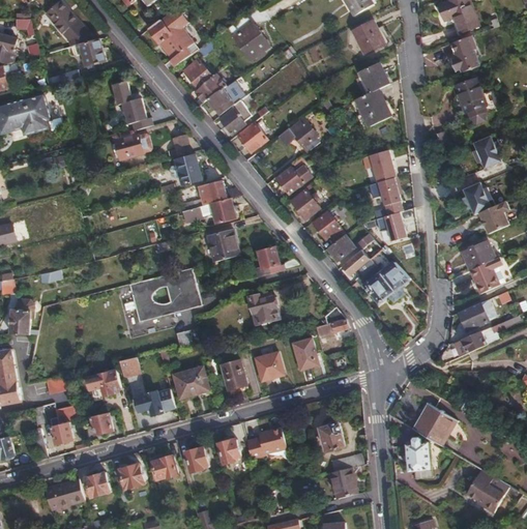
[(58,0),(46,12),(64,31),(78,17),(61,0),(58,0)]
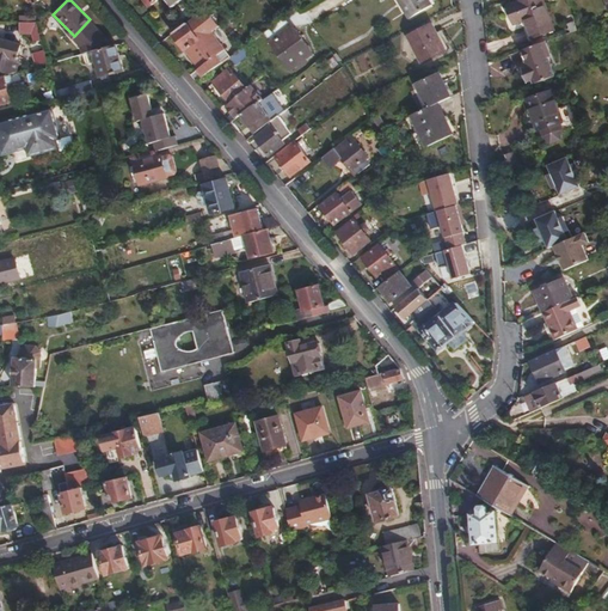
[(394,0),(406,18),(429,5),(425,0),(394,0)]
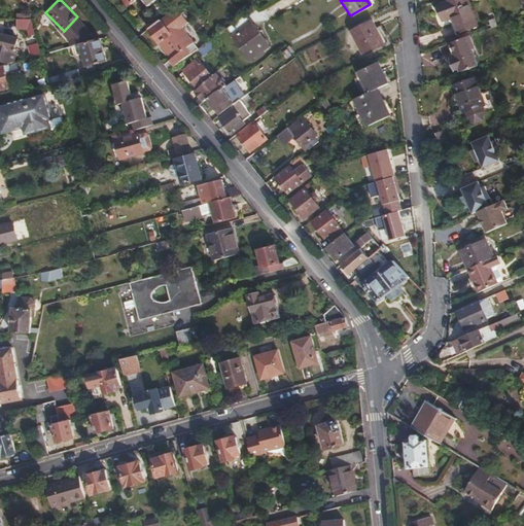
[(443,0),(432,3),(438,20),(448,16),(453,33),(473,26),(463,0),(443,0)]
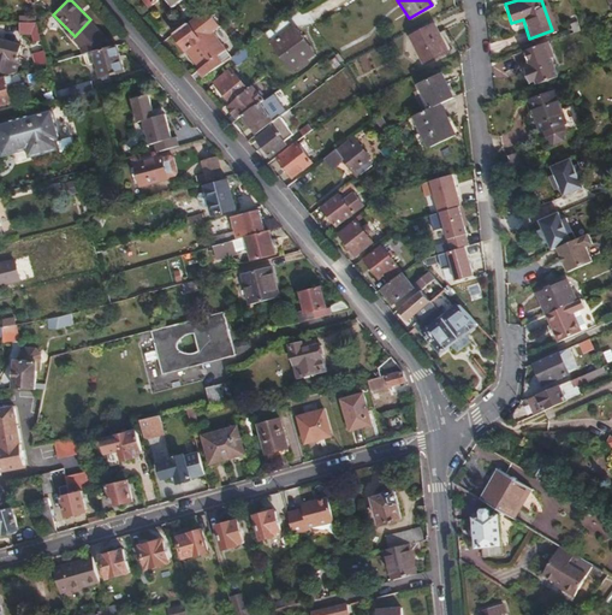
[(196,15),(172,31),(189,55),(201,47),(197,42),(209,33),(196,15)]
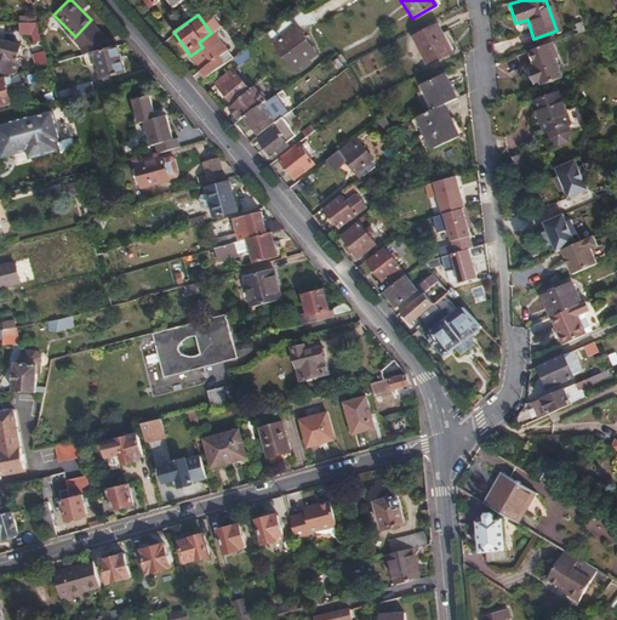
[(287,17),(266,33),(291,70),(314,53),(295,27),(293,28),(287,17)]
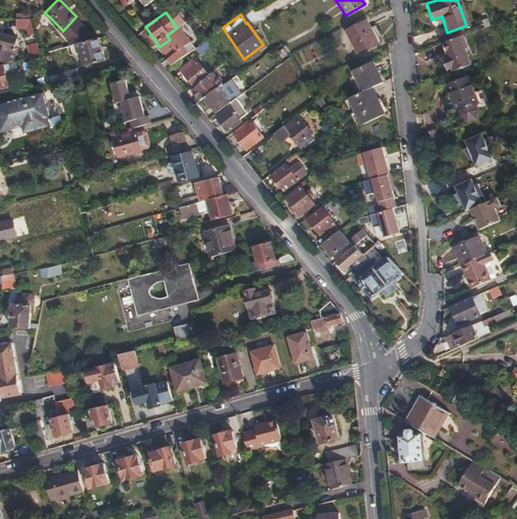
[(28,18),(14,17),(14,27),(33,33),(28,18)]
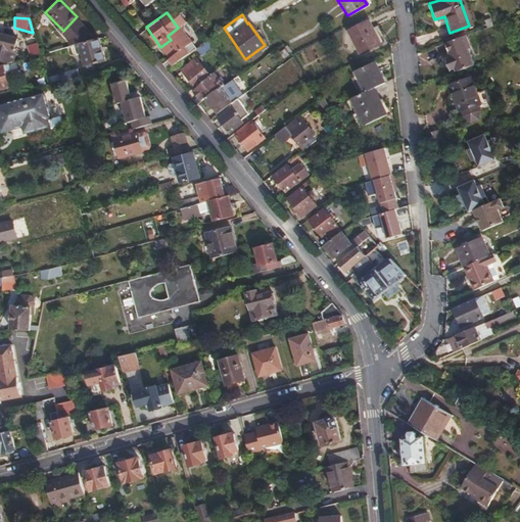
[(368,19),(346,30),(358,52),(379,42),(368,19)]
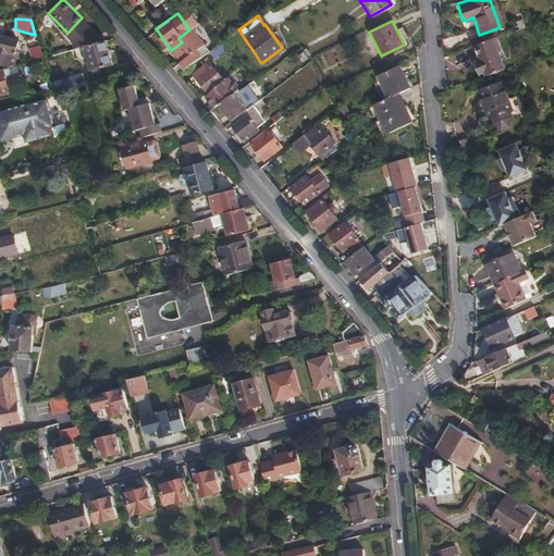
[(75,47),(94,42),(91,34),(73,38),(75,47)]
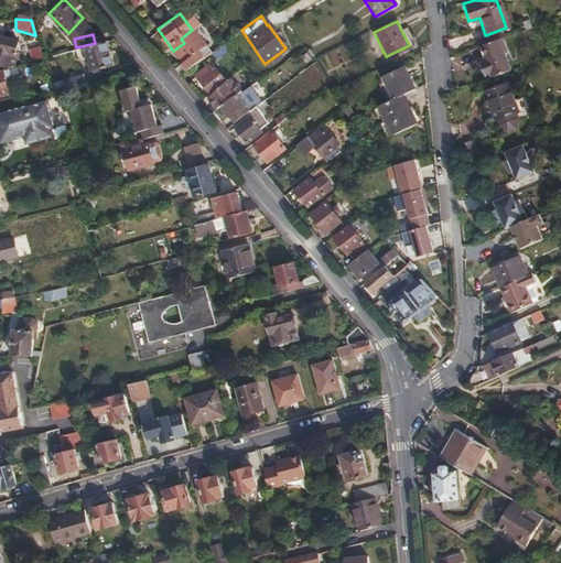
[(474,43),(485,75),(510,66),(500,35),(474,43)]
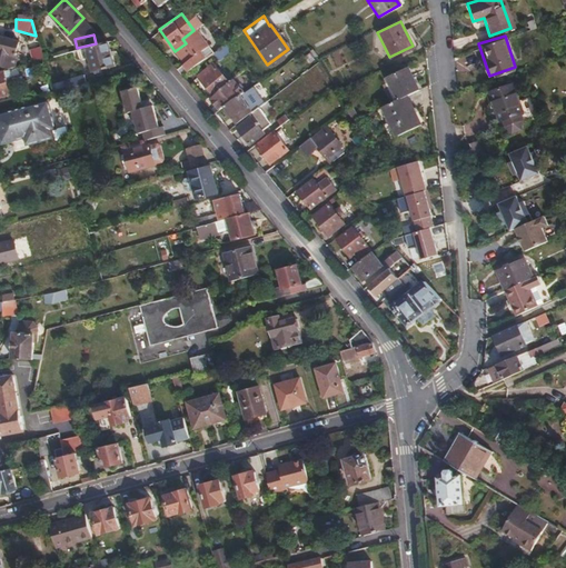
[(0,66),(6,68),(9,68),(13,66),(17,52),(15,52),(18,42),(0,38),(0,66)]
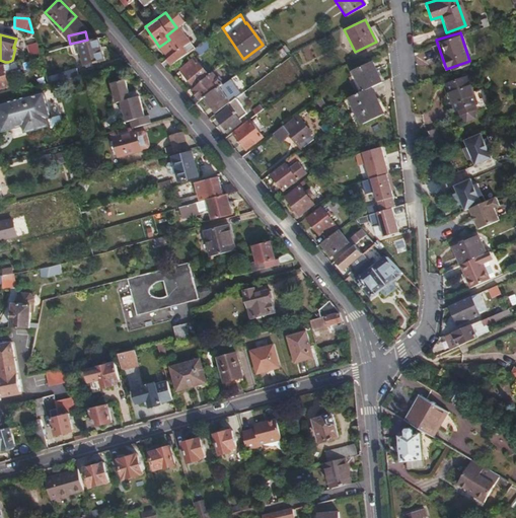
[(87,40),(69,45),(71,51),(79,49),(80,53),(76,54),(77,58),(80,57),(82,65),(102,59),(96,38),(87,40)]
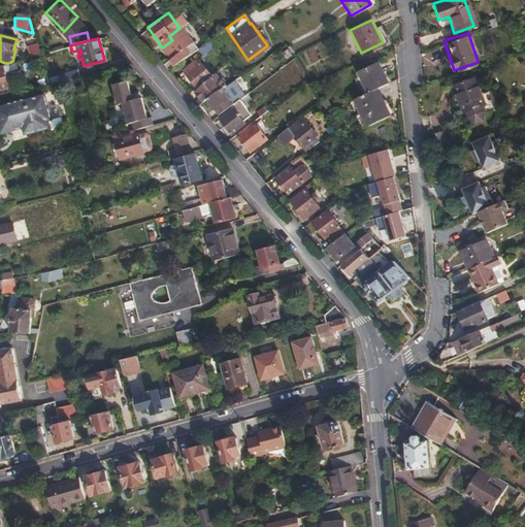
[(215,45),(209,39),(196,48),(201,55),(215,45)]
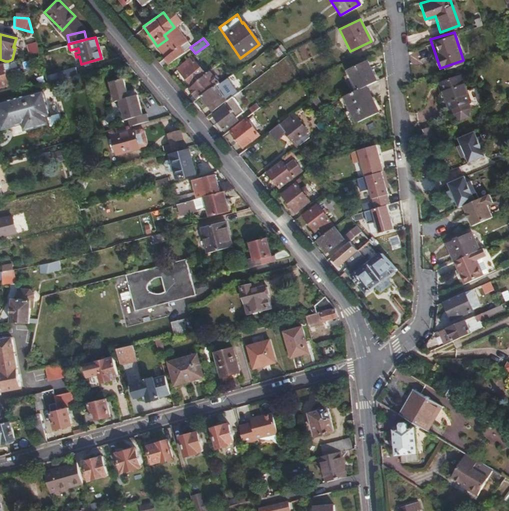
[(34,41),(26,43),(29,55),(37,52),(34,41)]
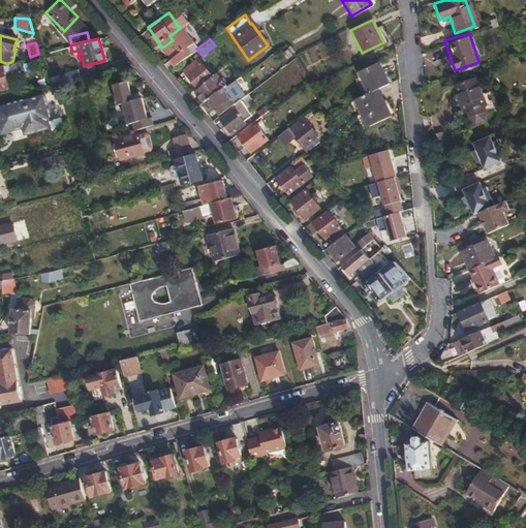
[(177,52),(162,62),(167,69),(182,59),(177,52)]
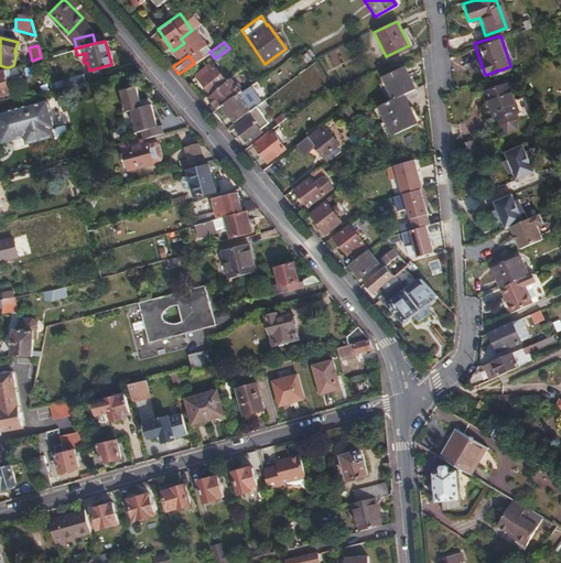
[(41,57),(9,67),(10,73),(43,64),(41,57)]
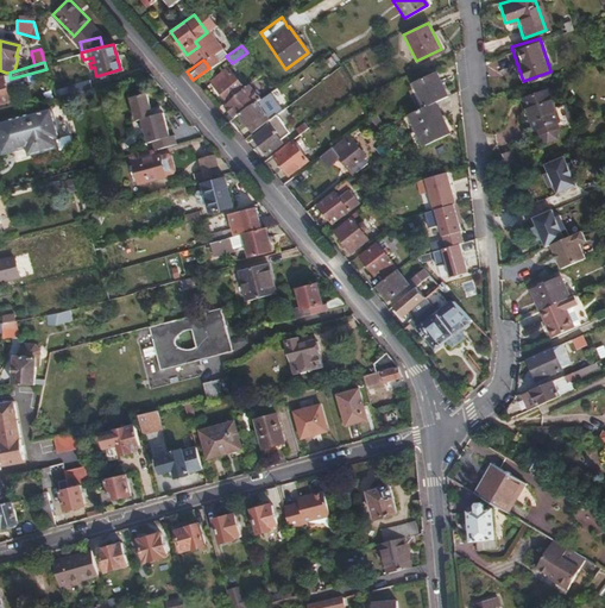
[(256,100),(259,98),(247,83),(244,86),(229,69),(228,71),(226,69),(220,74),(222,76),(213,85),(226,101),(222,104),(233,116),(238,112),(256,100)]
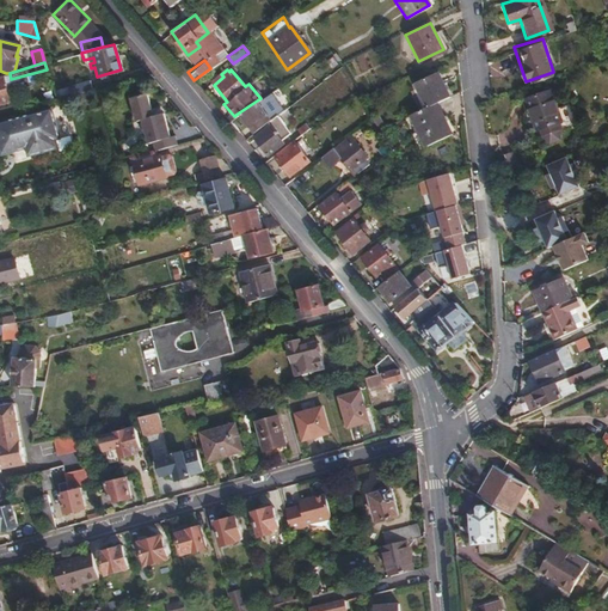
[(416,83),(428,107),(436,103),(449,96),(437,72),(416,83)]
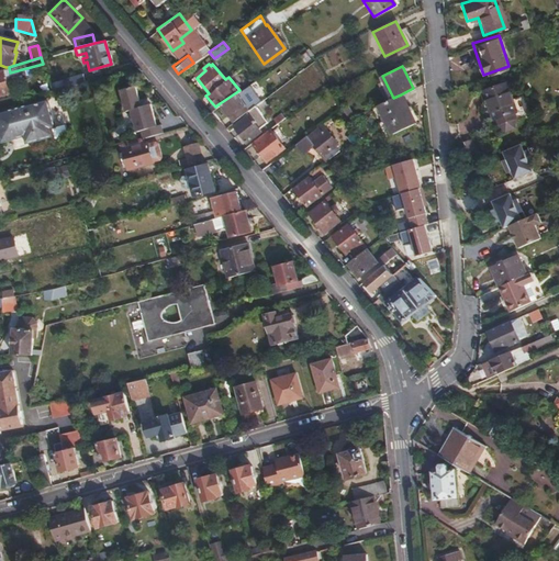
[(157,132),(149,101),(138,104),(133,82),(116,87),(122,109),(126,108),(132,130),(137,128),(140,136),(157,132)]
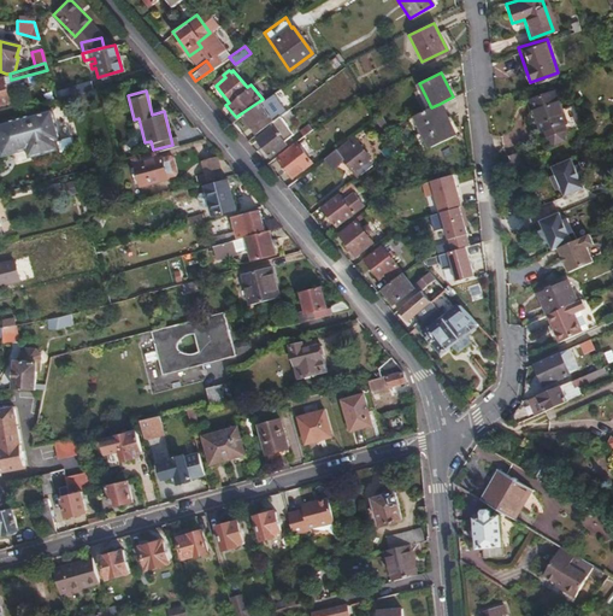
[(564,122),(554,91),(530,98),(540,129),(564,122)]
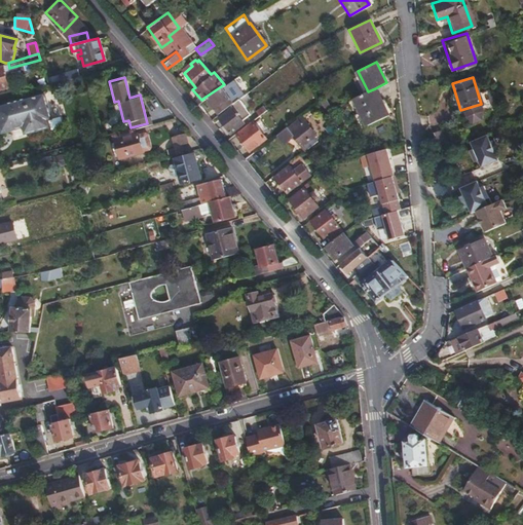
[(42,94),(0,105),(0,133),(21,126),(23,135),(48,128),(45,120),(58,116),(50,85),(40,87),(42,94)]
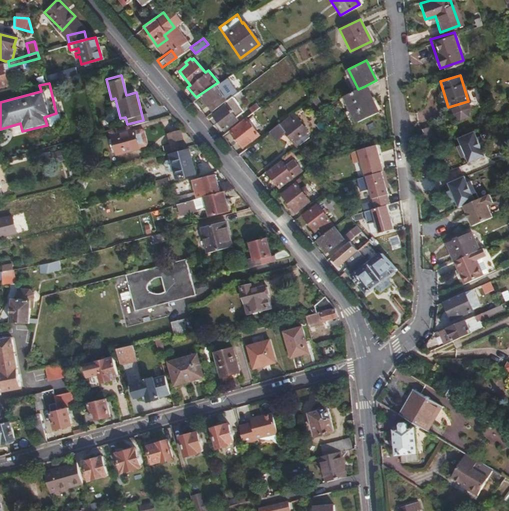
[(227,99),(215,84),(200,94),(212,109),(227,99)]
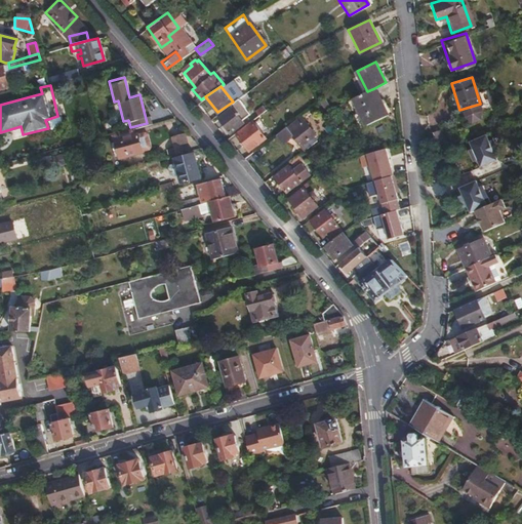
[(367,91),(349,99),(363,126),(388,114),(374,88),(367,91)]
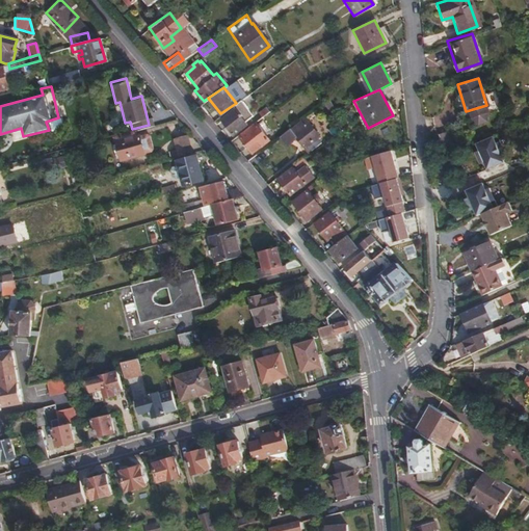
[(252,117),(255,121),(269,110),(266,106),(252,117)]
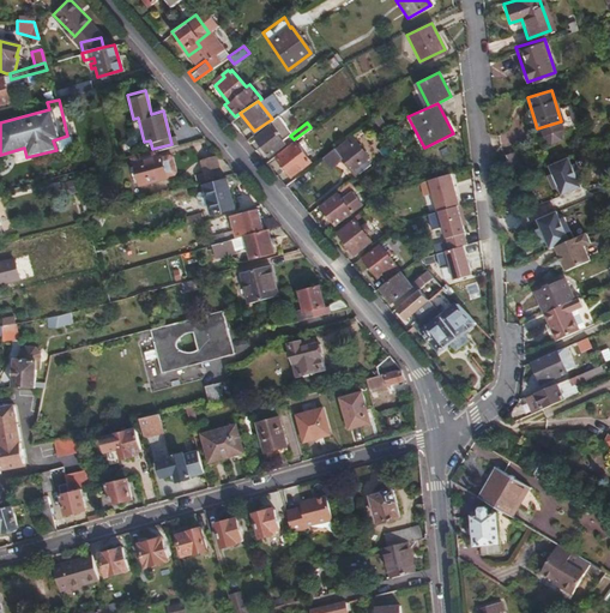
[(310,127),(294,139),(295,142),(296,143),(313,130),(322,144),(328,139),(316,122),(310,127)]
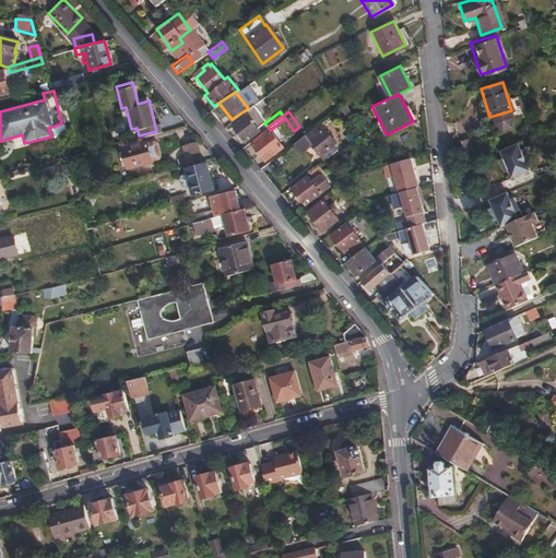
[(232,123),(244,140),(258,130),(246,114),(232,123)]
